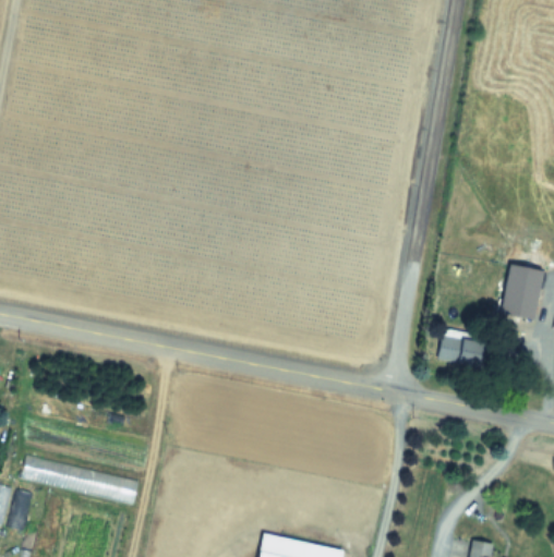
[(529,287),(506,283),(501,318),(524,323),(529,287)]
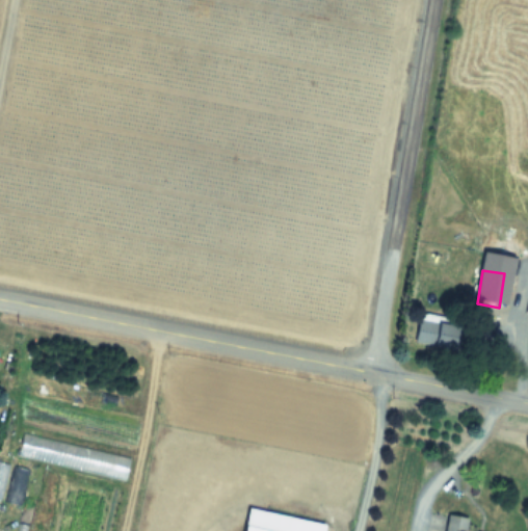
[(522,288),(507,286),(503,308),(518,310),(522,288)]
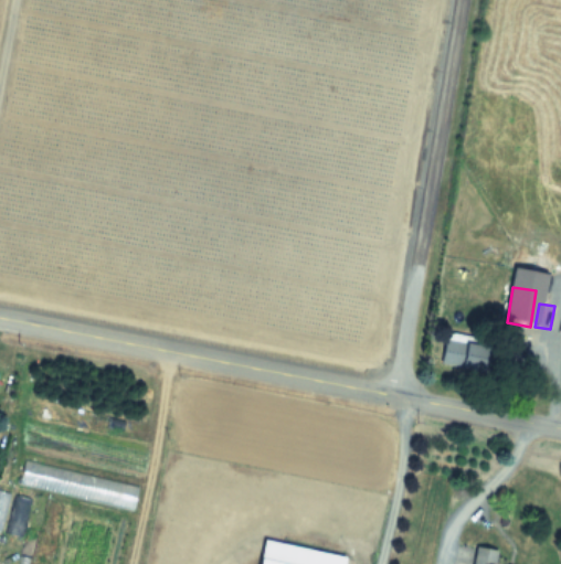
[(445,364),(488,370),(493,340),(450,333),(445,364)]
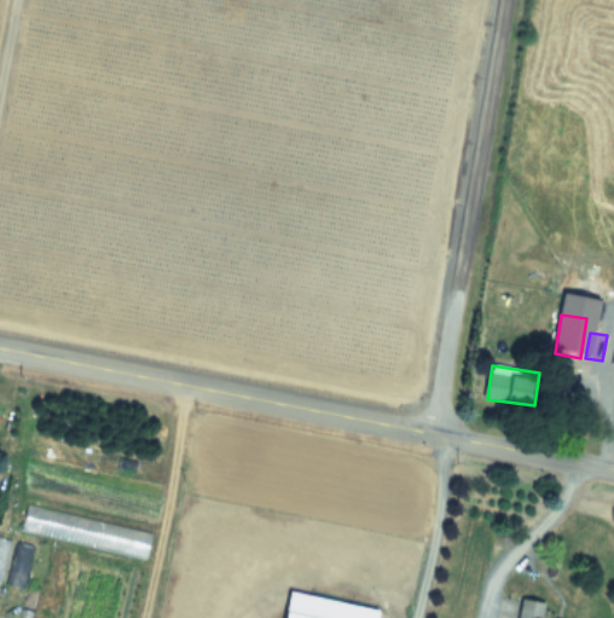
[(378,617),(381,607),(291,591),(287,617),(378,617)]
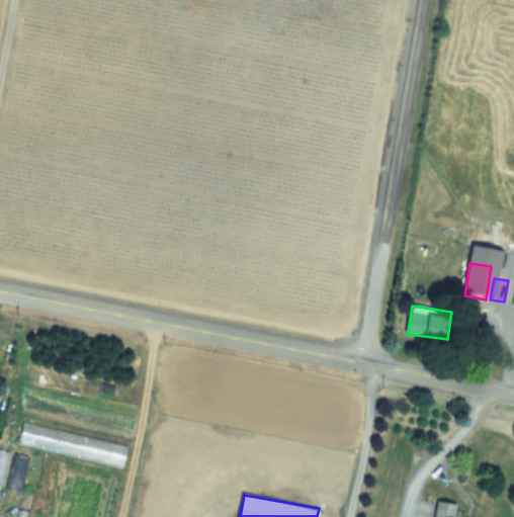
[(456,516),(458,504),(439,501),(436,516),(456,516)]
